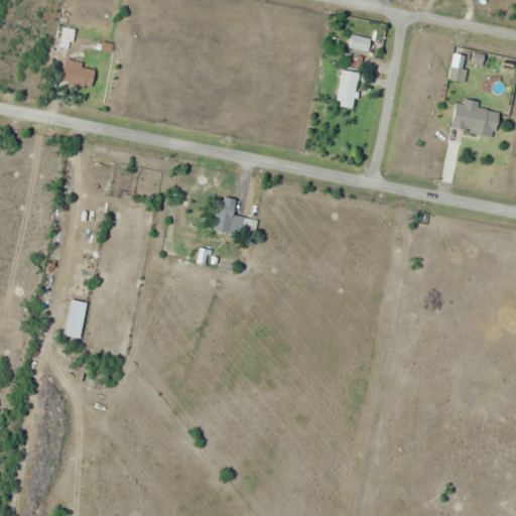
[(55,51),(72,54),(77,30),(60,27),(55,51)]
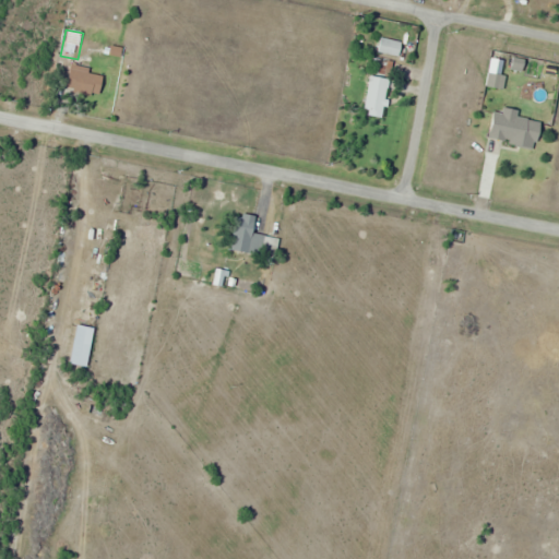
[(119,50),(122,38),(106,34),(104,44),(115,47),(114,49),(119,50)]
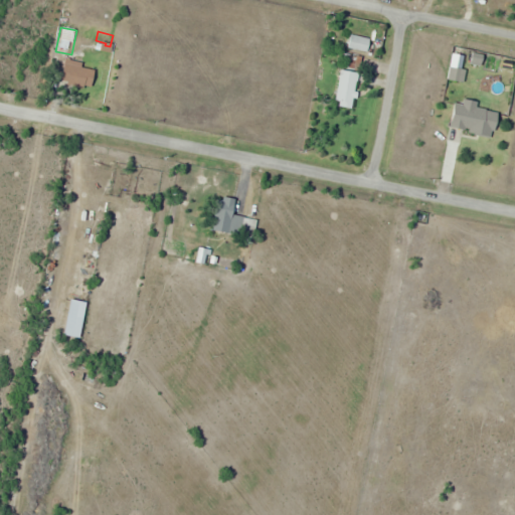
[(93,92),(98,69),(67,62),(61,84),(93,92)]
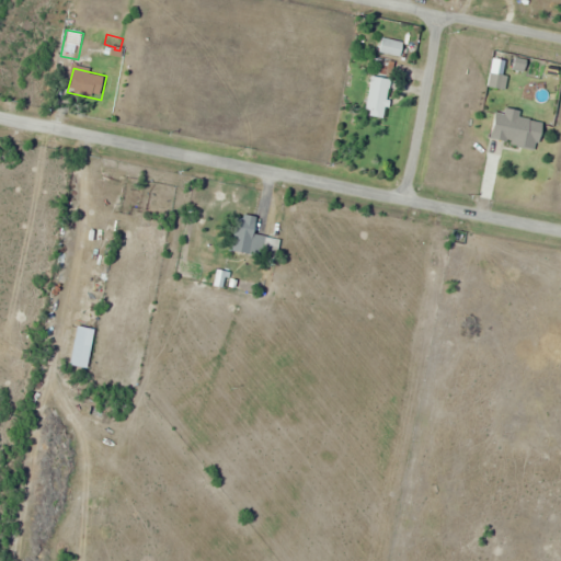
[(387,119),(392,80),(371,77),(365,116),(387,119)]
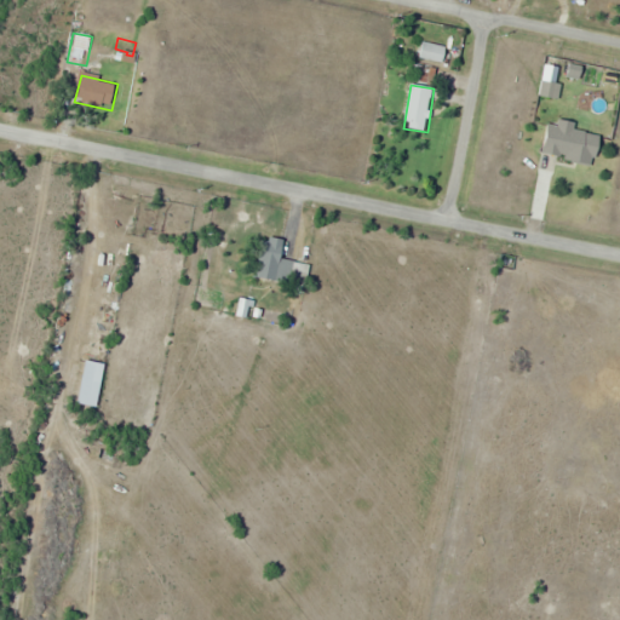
[(544,159),(597,165),(601,136),(575,133),(577,125),(549,121),(544,159)]
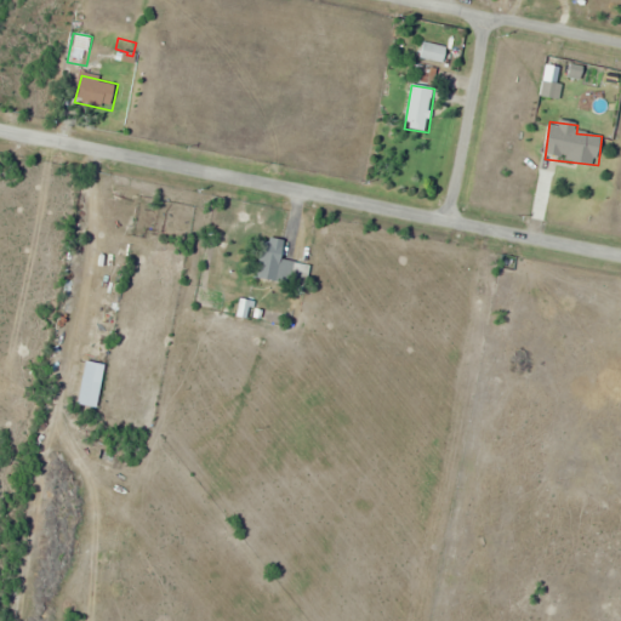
[(146,195),(114,194),(113,204),(146,205),(146,195)]
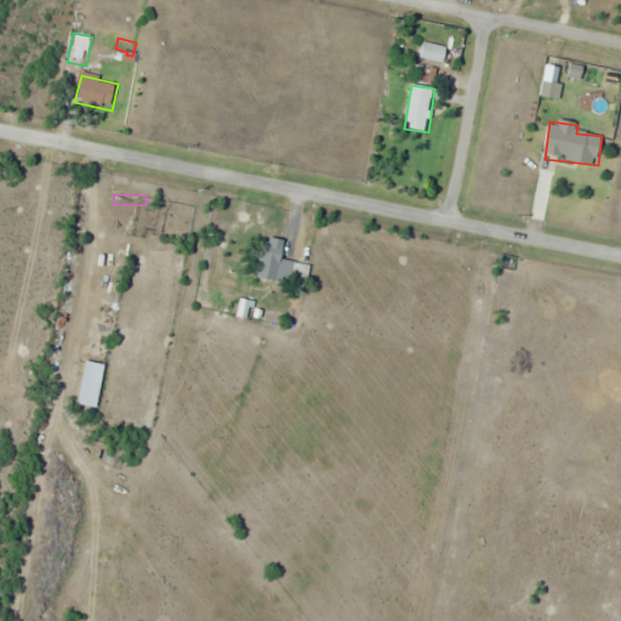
[(263,237),(255,278),(294,285),(296,272),(303,273),(306,265),(283,260),(286,241),(263,237)]
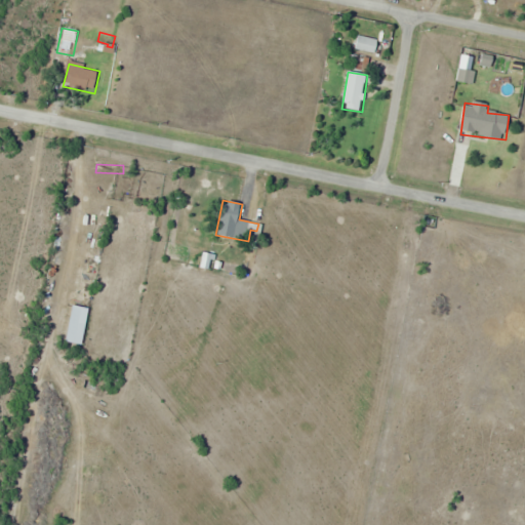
[(452,305),(439,303),(436,319),(449,321),(452,305)]
